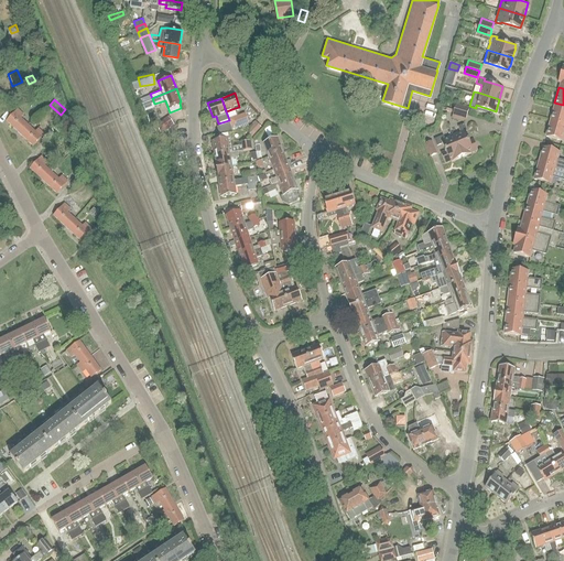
[(454,108),(467,112),(469,105),(456,101),(454,108)]
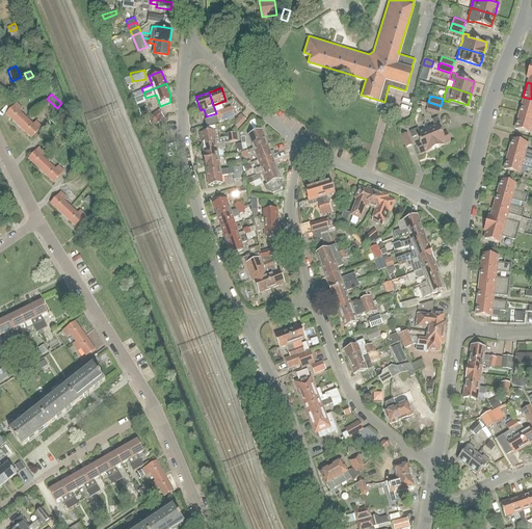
[(531,99),(523,97),(519,111),(531,114),(531,99)]
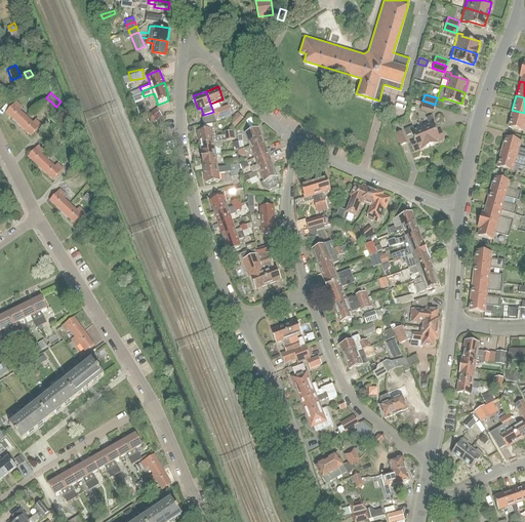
[(15,99),(5,111),(18,123),(26,115),(18,108),(22,105),(15,99)]
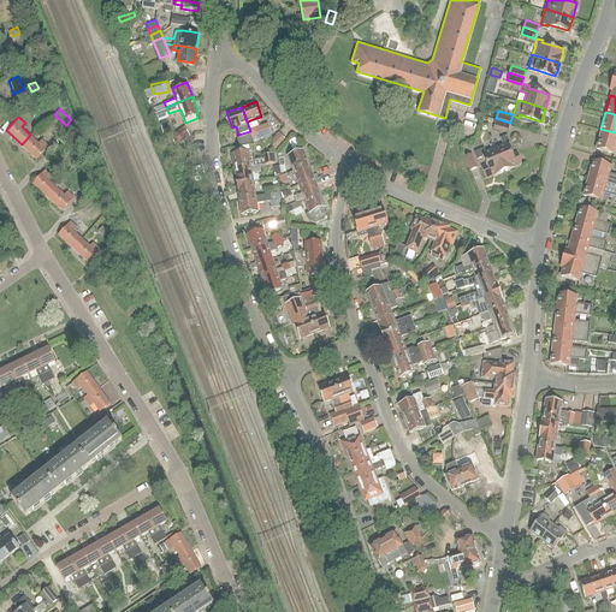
[(508,130),(510,123),(496,118),(493,125),(508,130)]
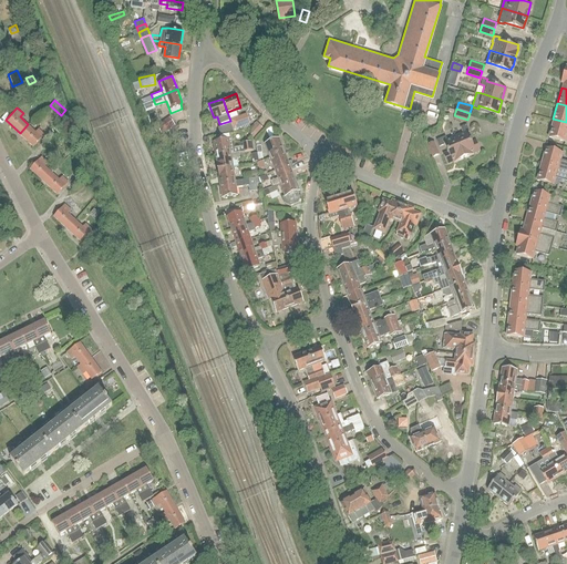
[(162,132),(175,123),(168,114),(156,123),(162,132)]
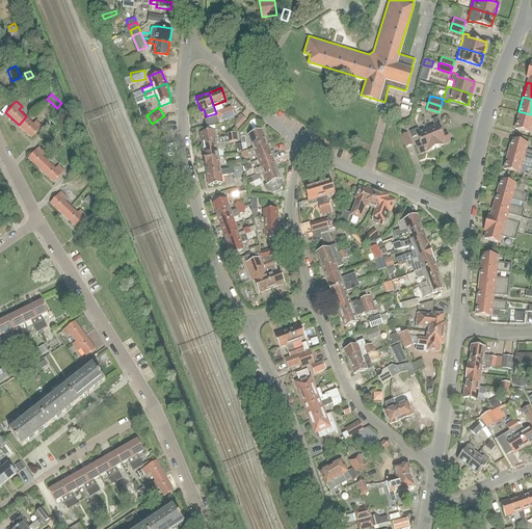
[(531,123),(531,114),(519,111),(514,126),(530,130),(531,124),(531,123)]
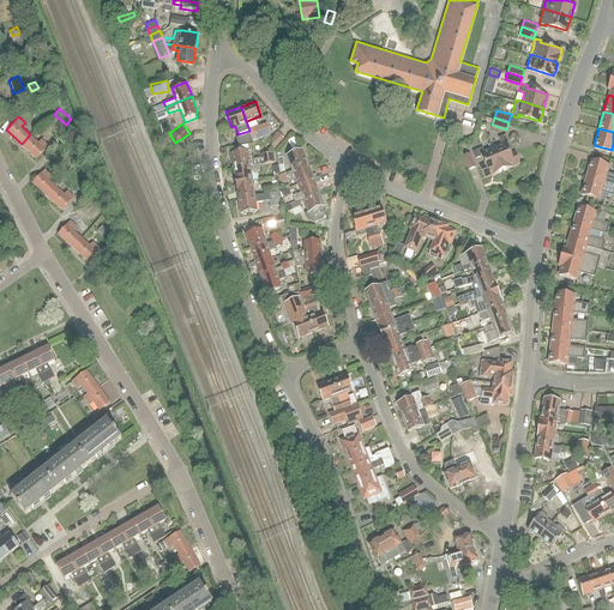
[(280,130),(271,138),(274,146),(284,136),(280,130)]
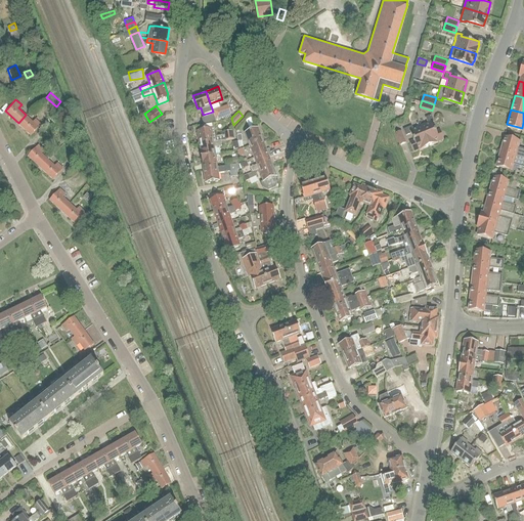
[(203,115),(203,116),(204,123),(216,121),(213,112),(203,115)]
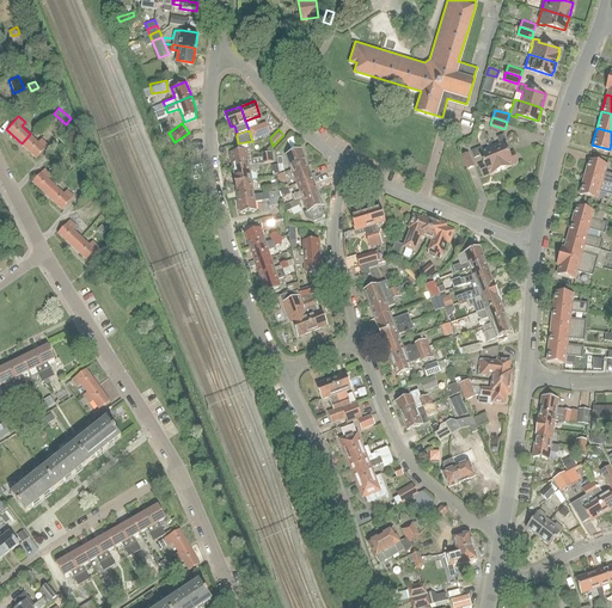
[(497,134),(500,141),(491,145),(501,167),(510,164),(510,163),(518,159),(514,149),(509,152),(505,141),(506,140),(503,131),(497,134)]
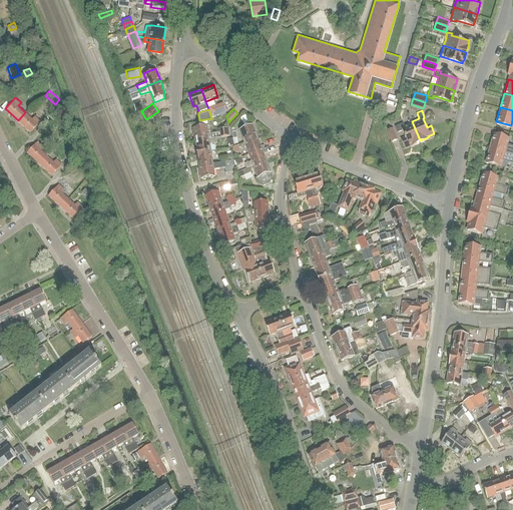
[(31,117),(25,112),(18,120),(30,131),(40,120),(34,115),(31,117)]
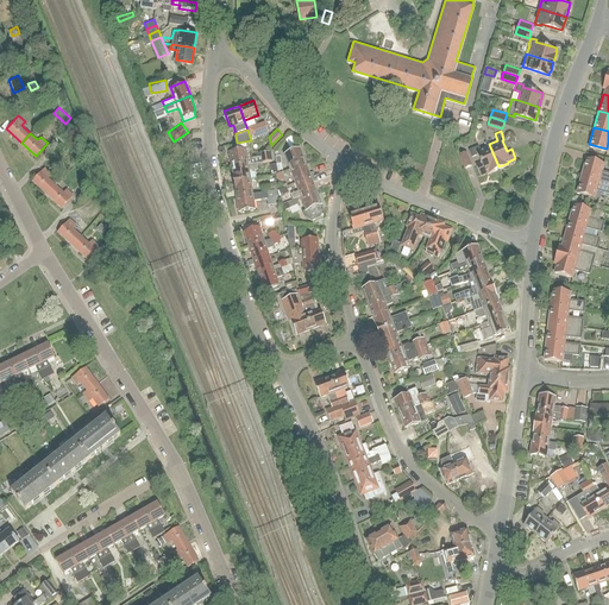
[(498,166),(489,144),(481,147),(478,143),(469,147),(471,155),(477,152),(481,162),(476,163),(479,172),(488,170),(488,171),(498,166)]
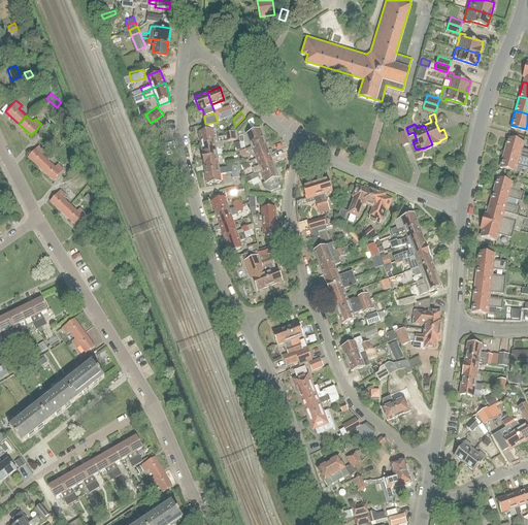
[(246,131),(252,144),(264,139),(259,126),(246,131)]
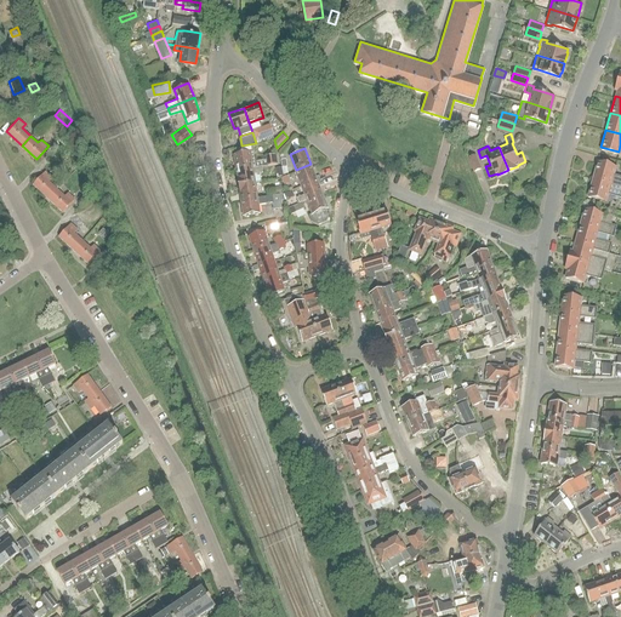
[(277,154),(266,155),(266,158),(255,160),(252,150),(234,153),(237,169),(262,165),(278,163),(277,154)]
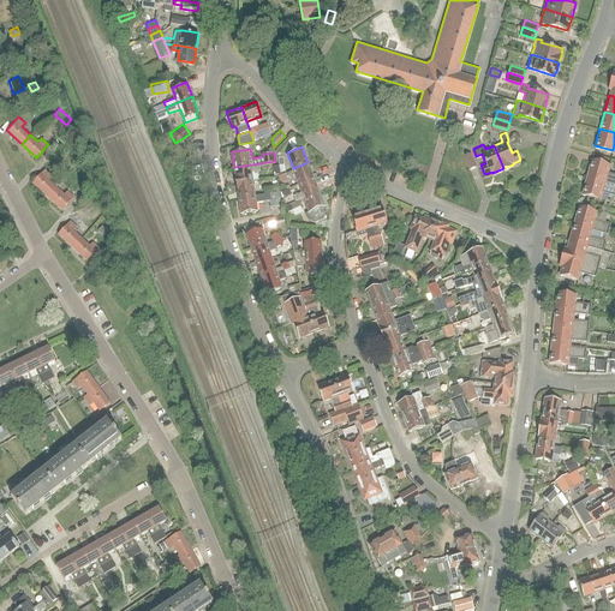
[(476,165),(470,151),(463,154),(469,168),(476,165)]
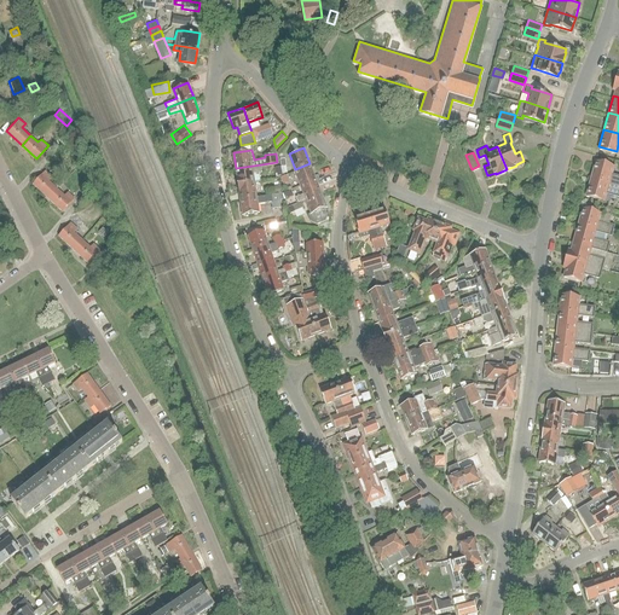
[(595,160),(590,177),(618,184),(618,174),(611,172),(613,164),(595,160)]
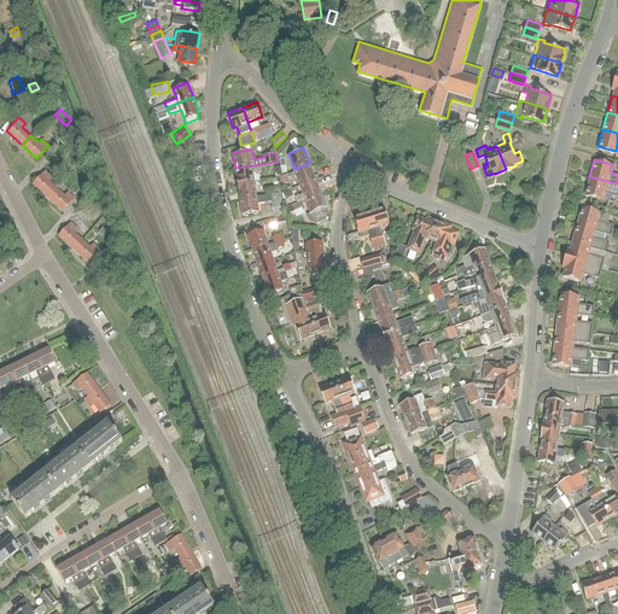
[(315,177),(309,163),(295,169),(299,182),(315,177)]
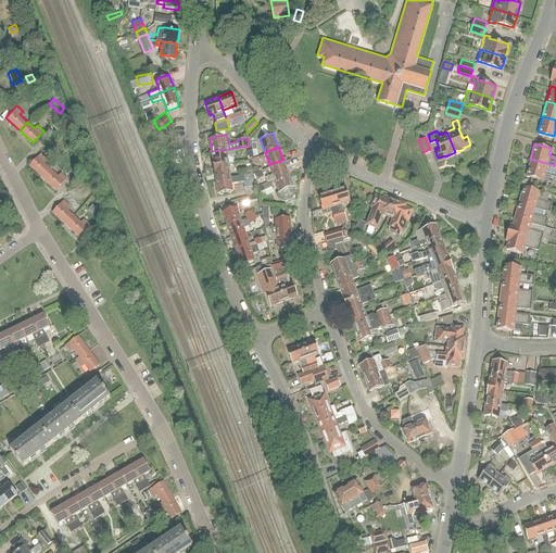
[(232,152),(236,152),(235,148),(212,151),(214,164),(228,162),(234,161),(232,152)]
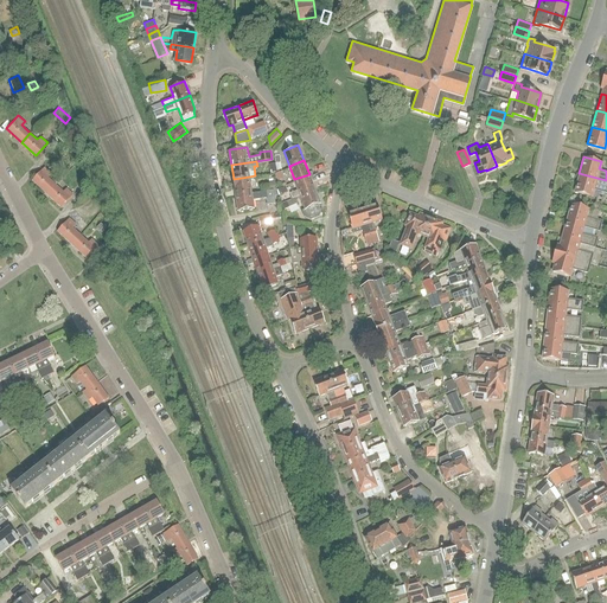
[(44,166),(32,178),(48,192),(55,183),(46,175),(50,172),(44,166)]
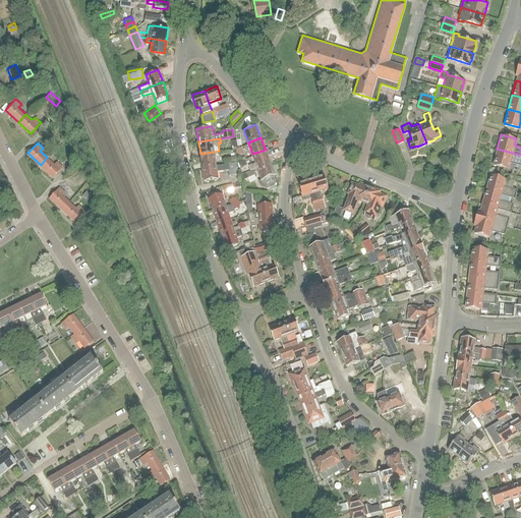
[(520,164),(520,155),(497,149),(493,163),(508,167),(510,161),(520,164)]
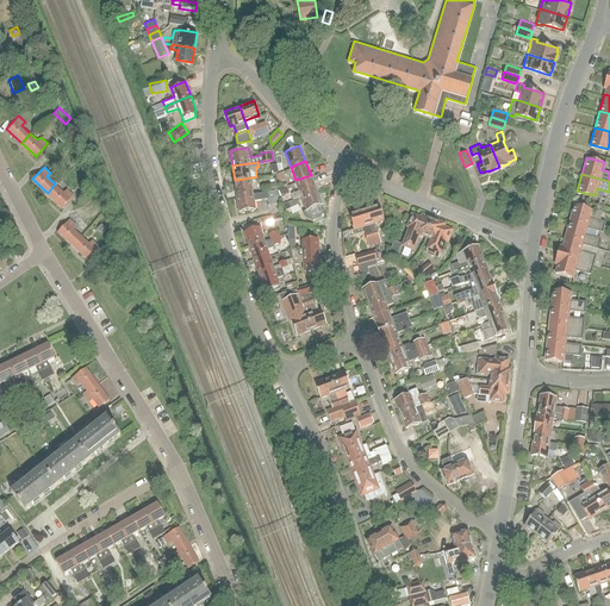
[(316,187),(311,175),(296,180),(299,188),(292,191),(294,195),(302,193),(316,187)]
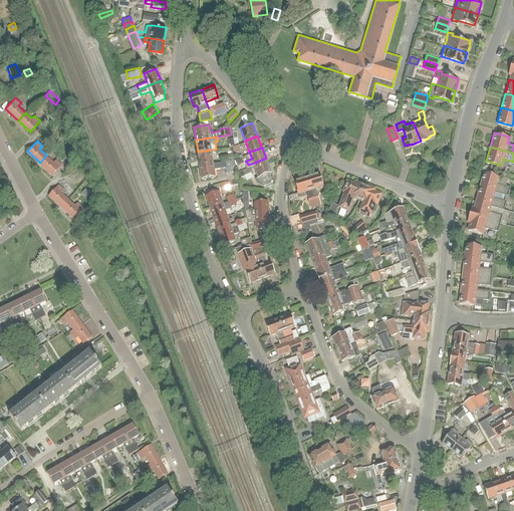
[(213,163),(211,150),(198,152),(200,165),(213,163)]
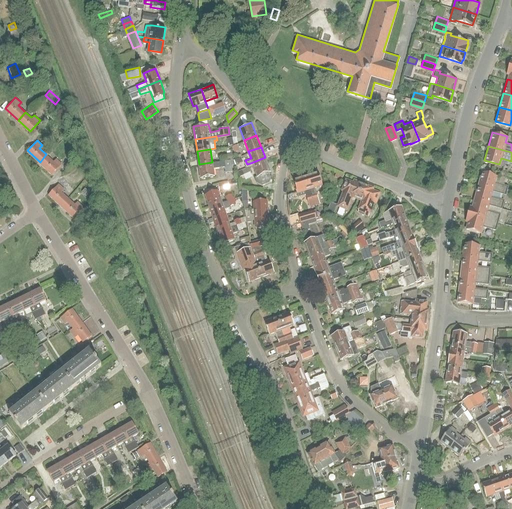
[(53,160),(46,154),(40,162),(51,173),(61,162),(55,157),(53,160)]
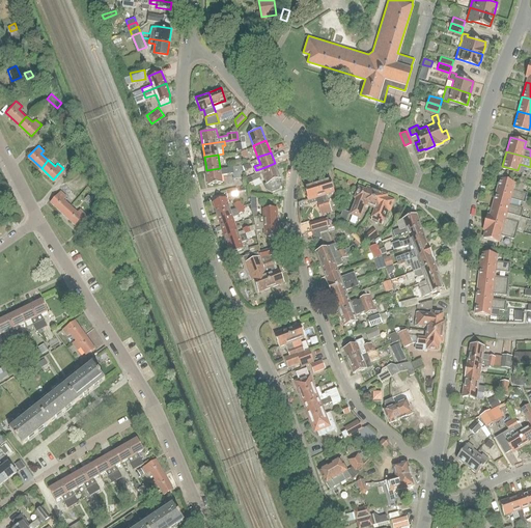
[(280,176),(275,163),(262,168),(266,178),(263,178),(268,189),(272,190),(279,188),(280,184),(278,177),(280,176)]
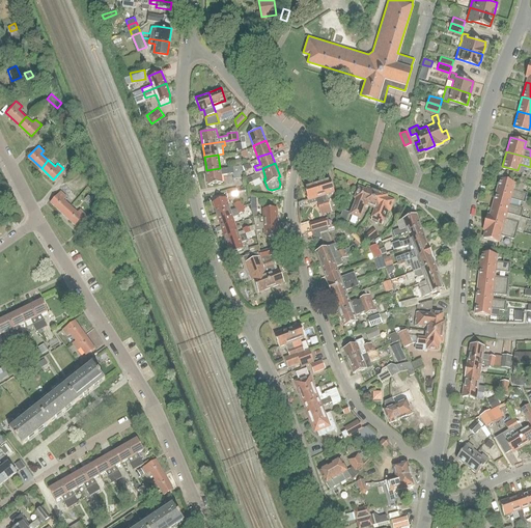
[(234,177),(241,176),(240,165),(220,168),(206,170),(208,184),(222,182),(221,173),(233,172),(234,177)]
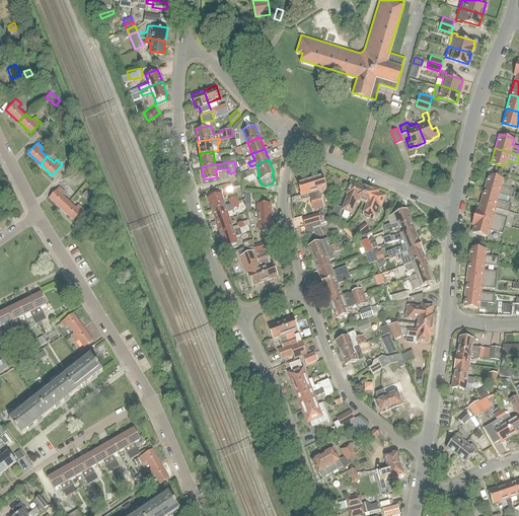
[(254,166),(242,171),(243,176),(256,171),(254,166)]
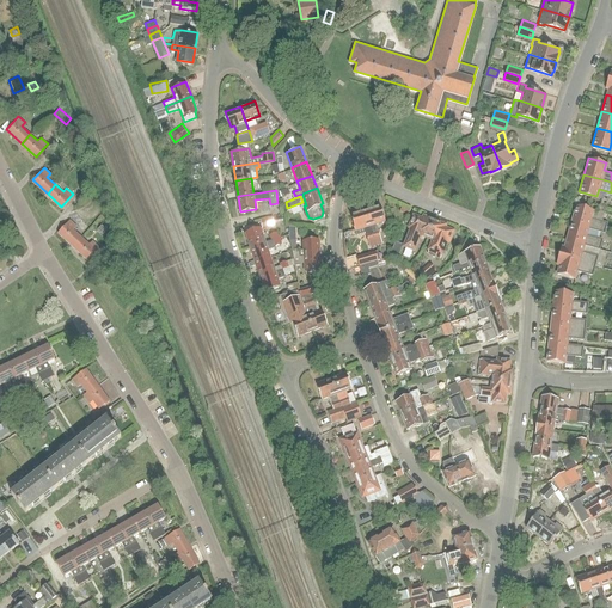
[(380,203),(365,208),(374,238),(381,235),(377,221),(385,219),(380,203)]
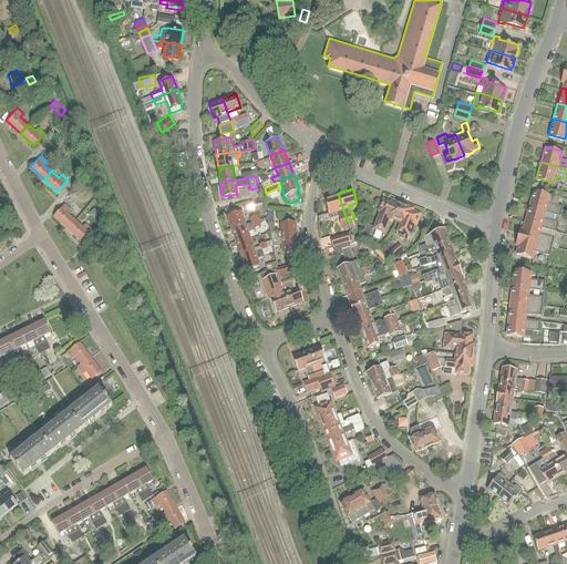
[(528,205),(545,209),(559,214),(562,204),(548,201),(549,194),(534,190),(528,205)]
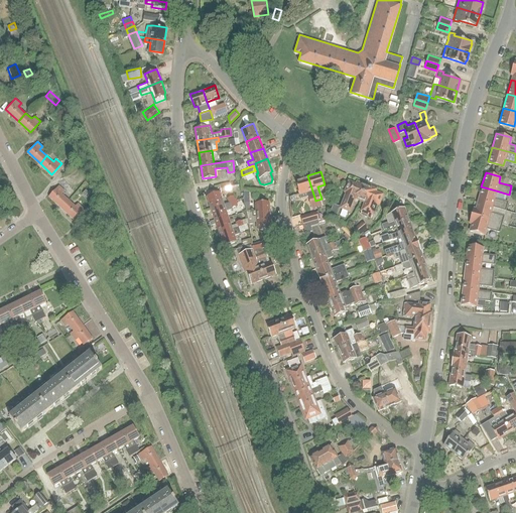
[(311,202),(315,201),(307,175),(295,179),(299,193),(307,189),(309,196),(311,202)]
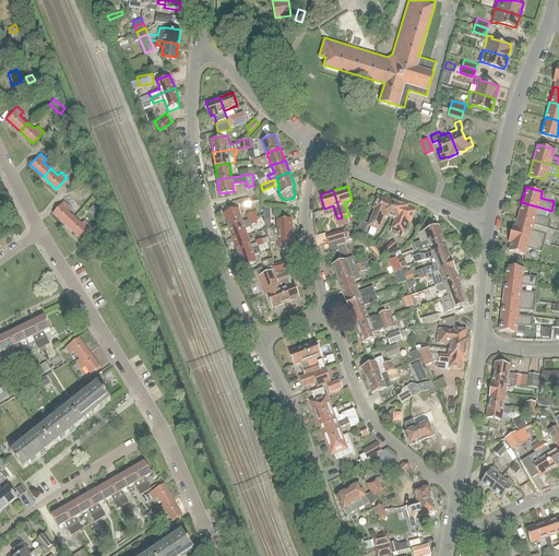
[(391,215),(396,200),(387,196),(385,199),(378,196),(373,205),(376,206),(369,223),(378,226),(383,212),(391,215)]
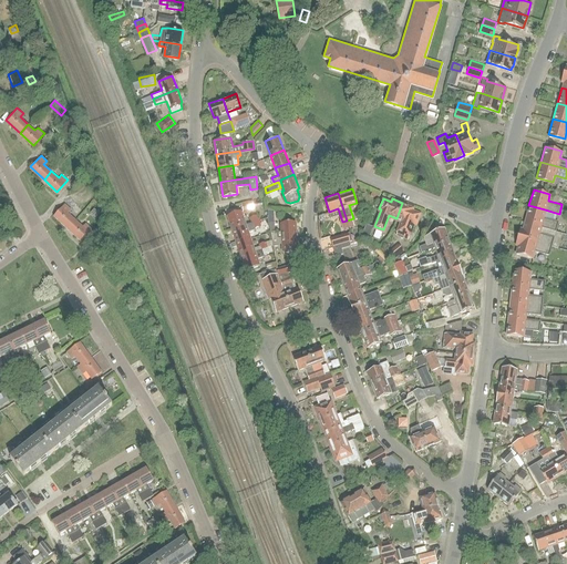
[(254,200),(241,202),(244,208),(255,206),(254,200)]
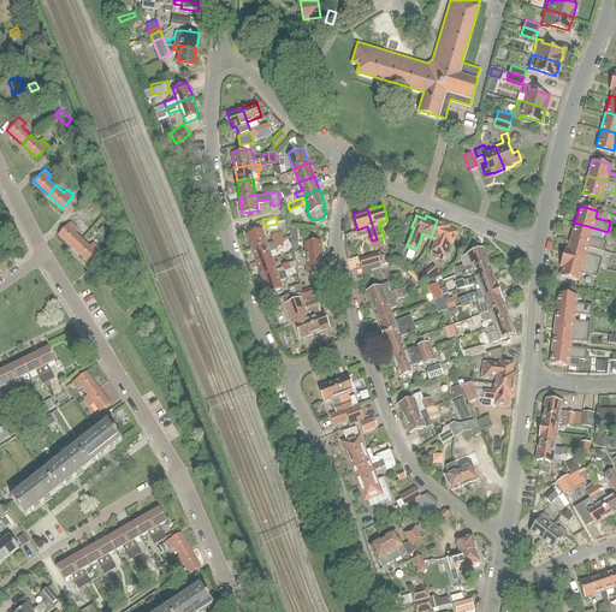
[(58,232),(72,245),(82,236),(73,229),(77,225),(70,219),(58,232)]
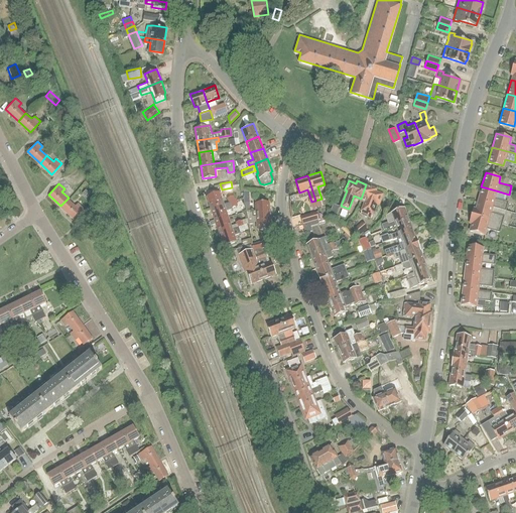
[(375,188),(366,184),(361,199),(365,200),(361,212),(371,216),(376,202),(378,203),(382,193),(374,190),(375,188)]
